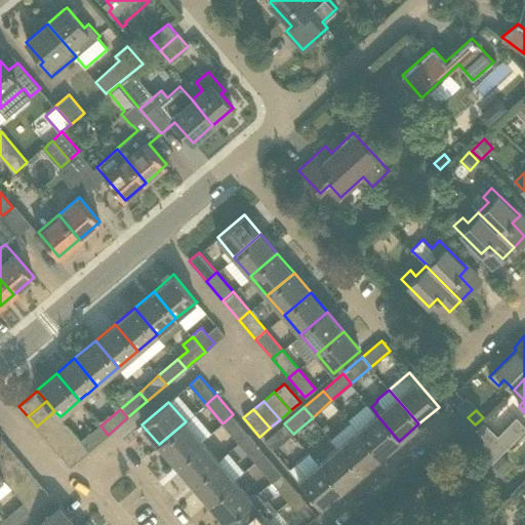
[(45,437),(64,420),(61,416),(54,411),(36,427),(45,437)]
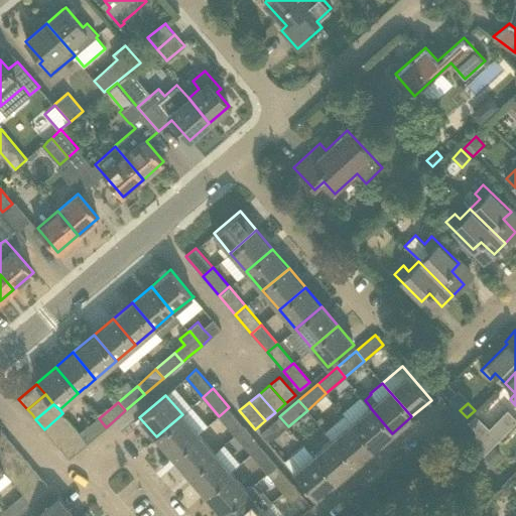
[(235,435),(244,426),(229,407),(219,416),(235,435)]
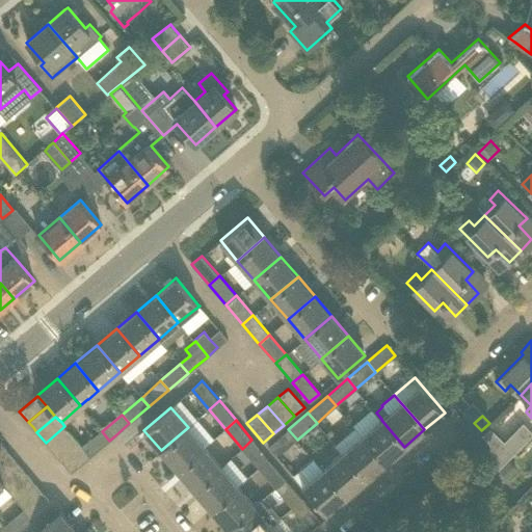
[(384,463),(404,447),(381,420),(363,435),(362,436),(384,463)]
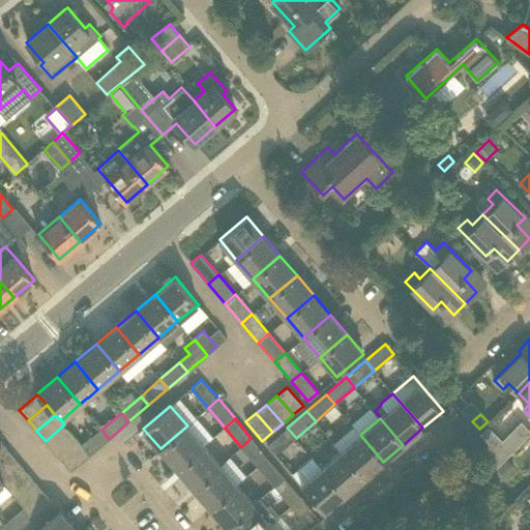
[(46,441),(54,451),(72,435),(64,424),(46,441)]
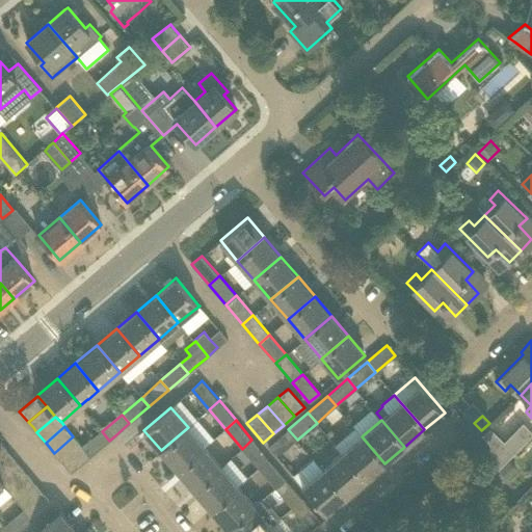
[(205,447),(188,427),(161,450),(178,470),(205,447)]
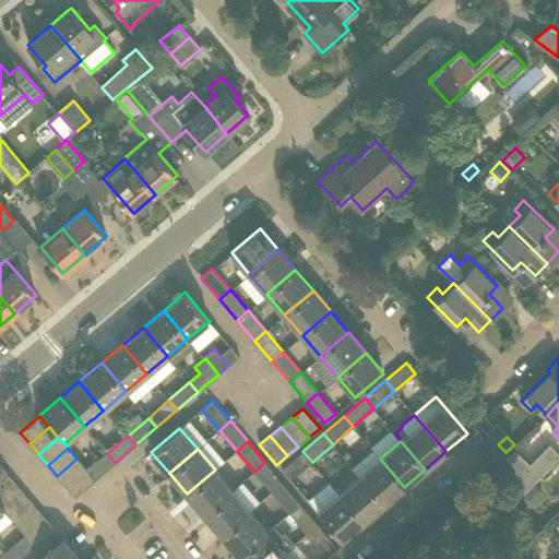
[(359,476),(384,504),(404,487),(380,459),(381,458),(372,449),(353,466),(360,475),(359,476)]
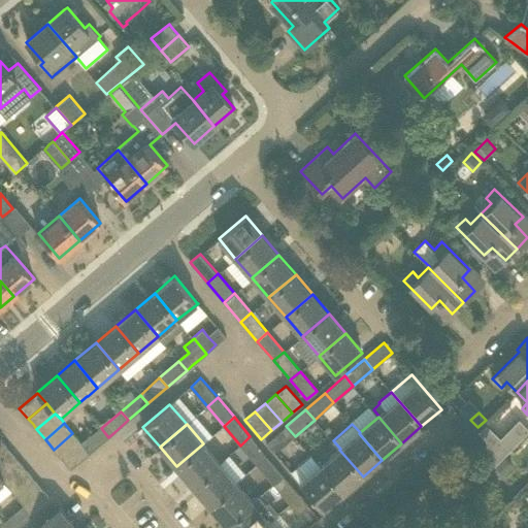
[(295,436),(286,426),(267,442),(276,452),(295,436)]
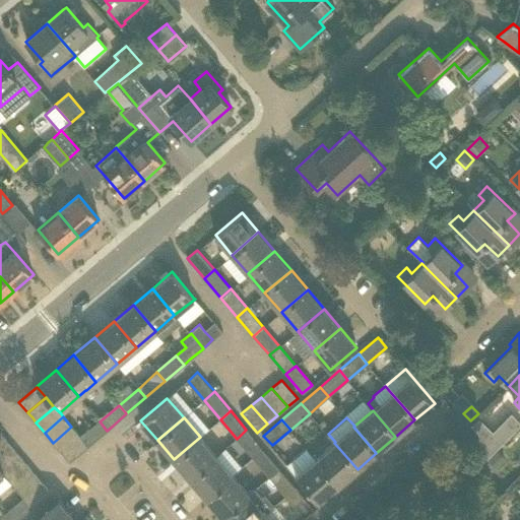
[(107,431),(100,421),(80,438),(87,447),(107,431)]
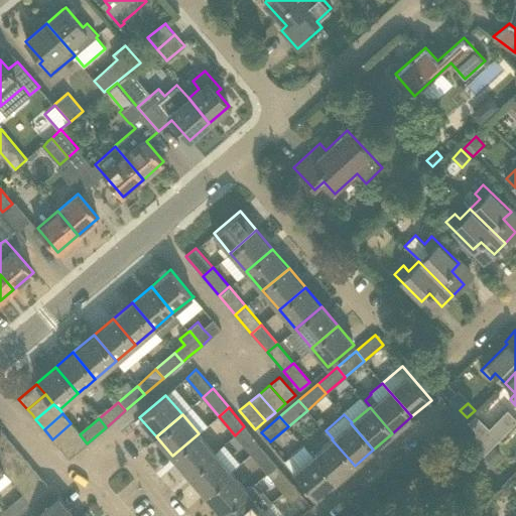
[(55,443),(60,448),(79,433),(75,428),(71,423),(52,439),(55,443)]
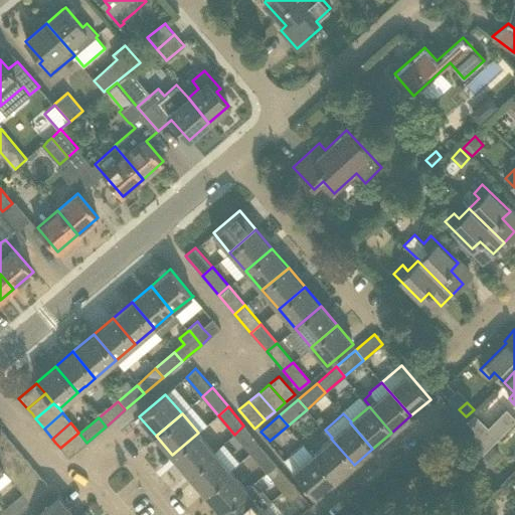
[(250,453),(260,445),(243,425),(234,435),(250,453)]
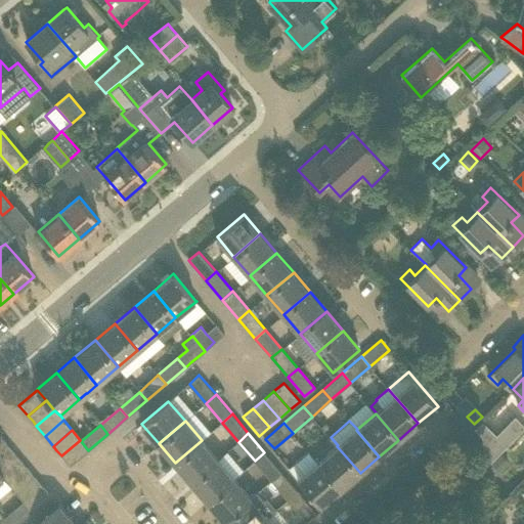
[(0,435),(0,452),(8,445),(0,435)]
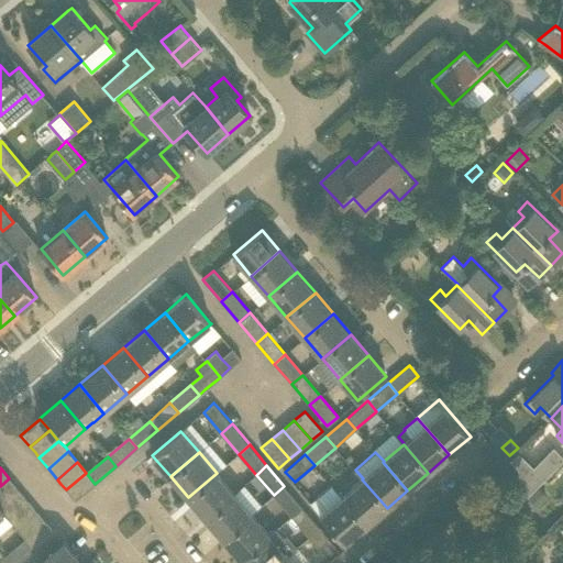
[(75,500),(95,484),(87,474),(86,473),(66,489),(75,500)]
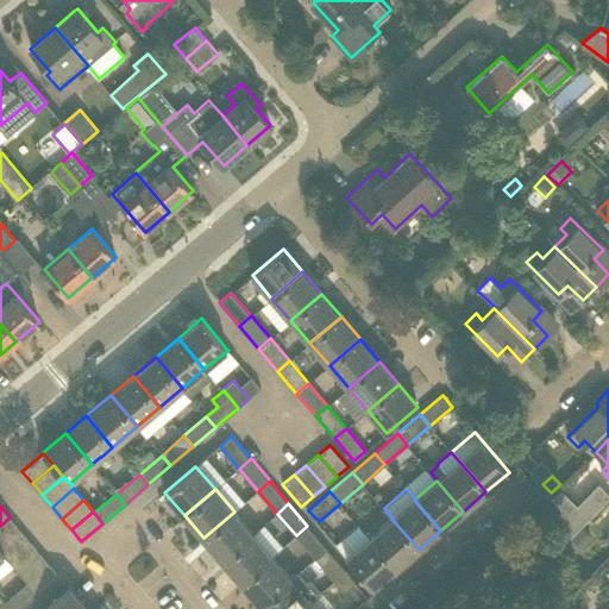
[(253,534),(234,512),(203,538),(223,560),(253,534)]
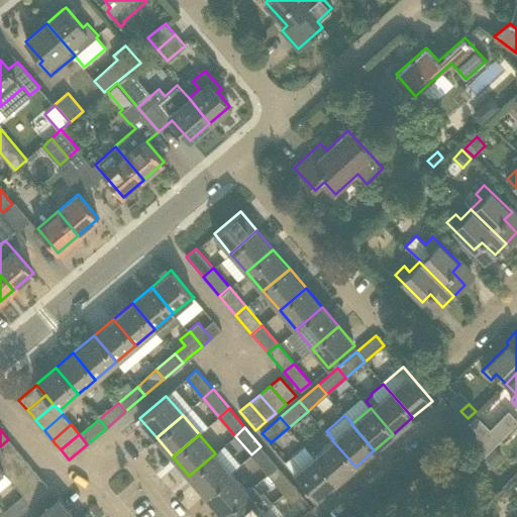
[(0,462),(16,449),(8,439),(0,446),(0,462)]
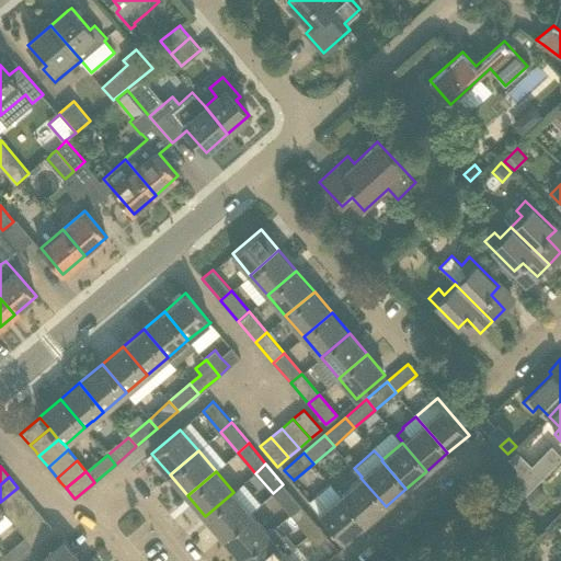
[(340,495),(364,524),(386,506),(361,478),(340,495)]
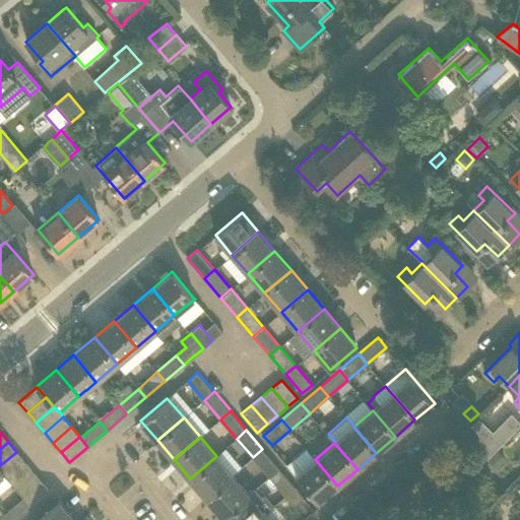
[(306,448),(286,465),(318,502),(337,485),(315,459),(306,448)]
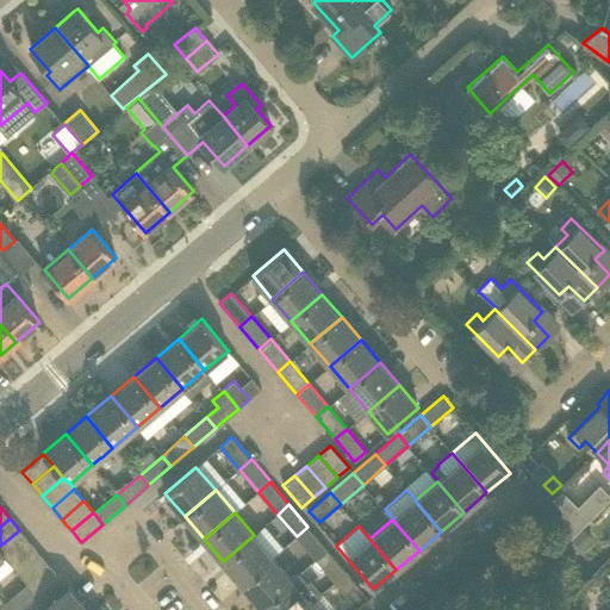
[(328,549),(307,527),(297,536),(316,559),(328,549)]
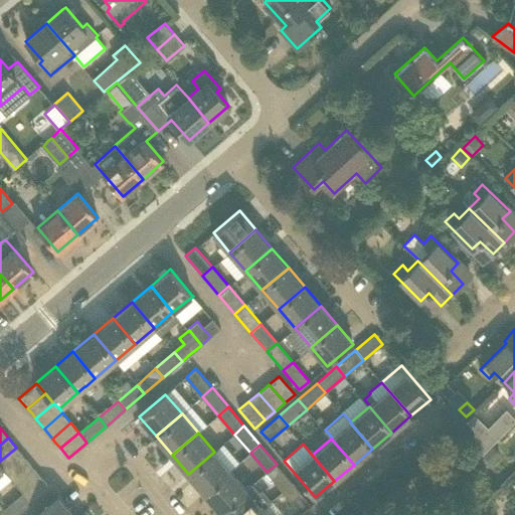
[(0,465),(7,473),(25,458),(16,448),(0,461),(0,465)]
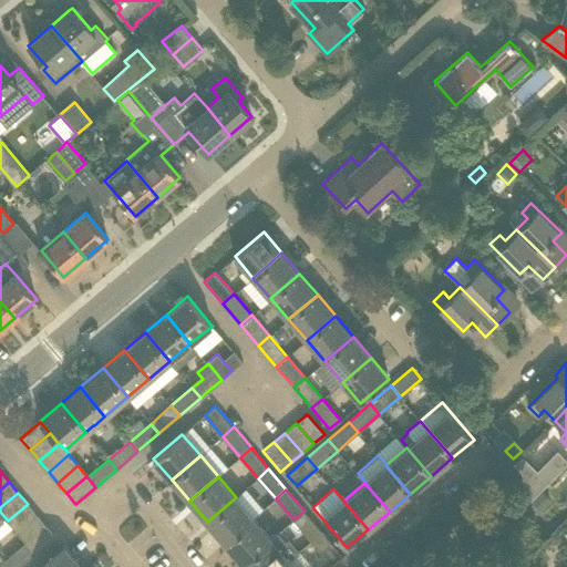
[(550,502),(540,493),(533,501),(542,511),(550,502)]
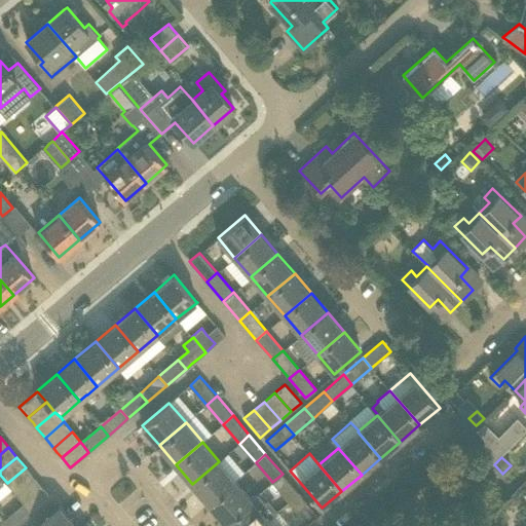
[(209,503),(235,480),(219,461),(192,484),(209,503)]
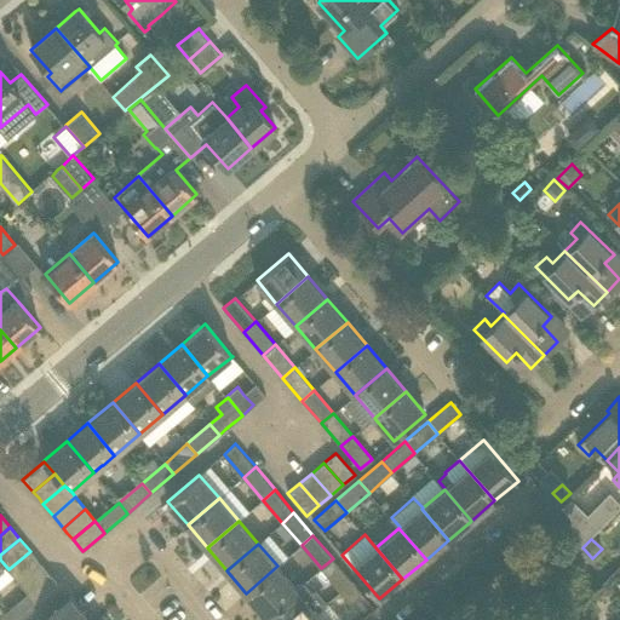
[(18,581),(40,562),(30,551),(9,569),(13,575),(18,581)]
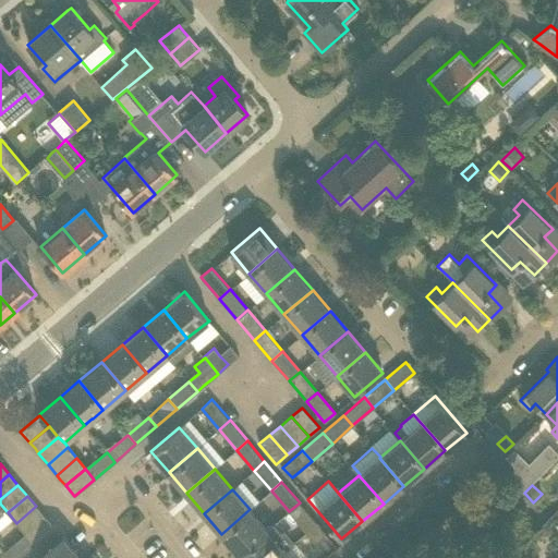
[(317,523),(300,502),(289,511),(306,532),(317,523)]
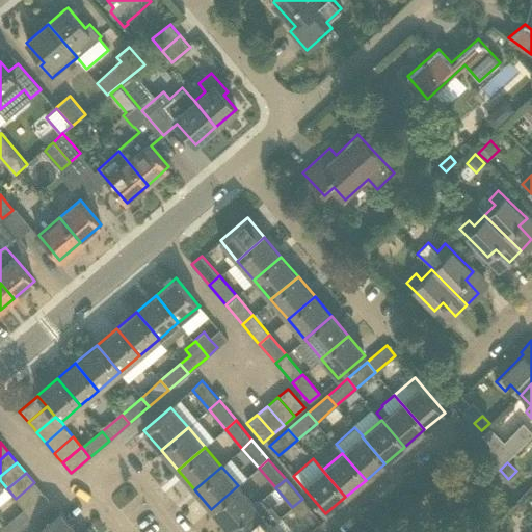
[(0,502),(11,494),(7,488),(0,480),(0,502)]
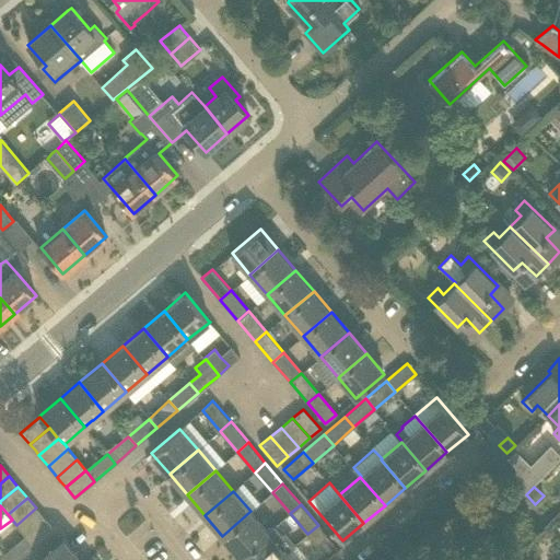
[(25,536),(45,518),(36,508),(16,525),(25,536)]
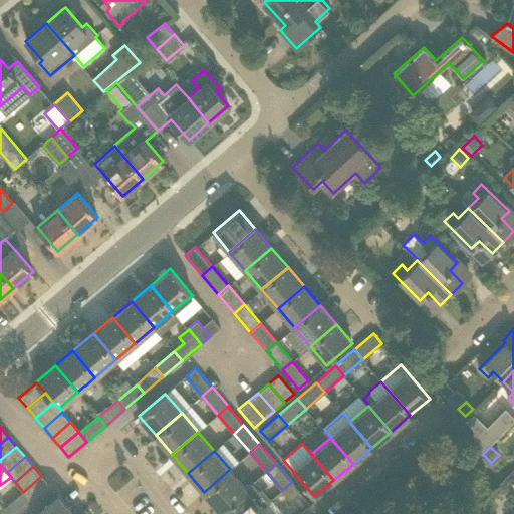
[(246,488),(230,469),(204,492),(220,510),(246,488)]
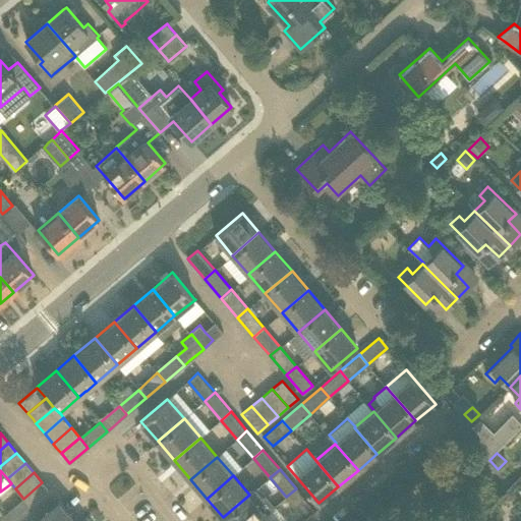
[(32,508),(51,493),(42,482),(23,499),(32,508)]
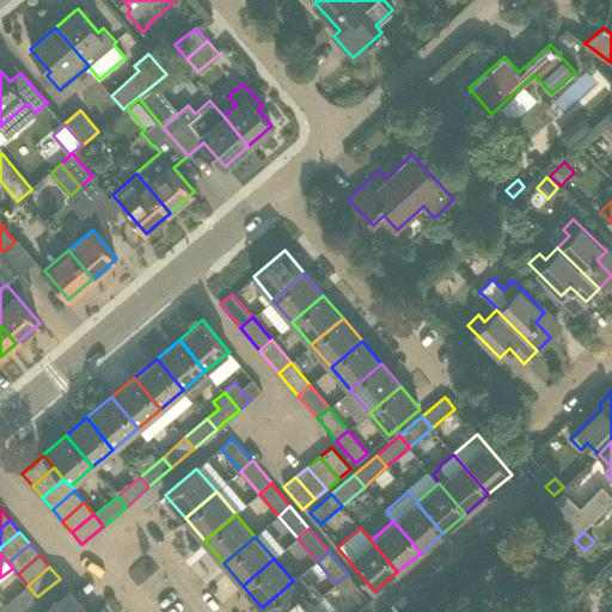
[(336,583),(346,595),(357,586),(348,574),(336,583)]
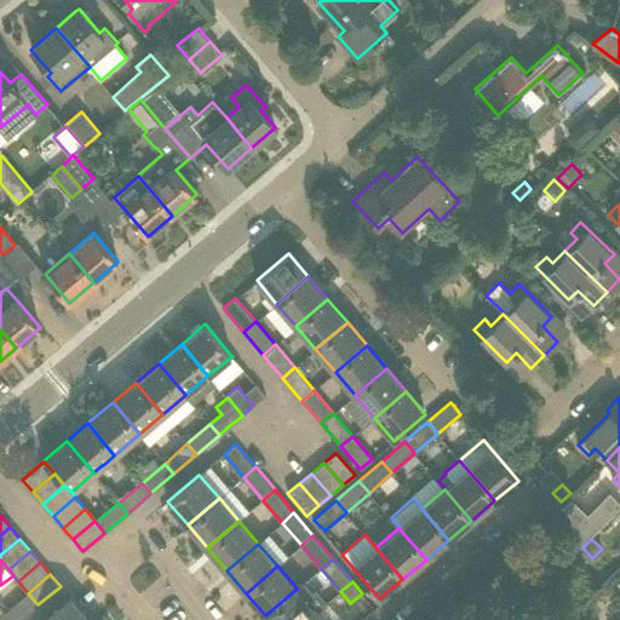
[(304,583),(297,589),(265,615),(268,619),(306,619),(316,612),(323,606),(304,583)]
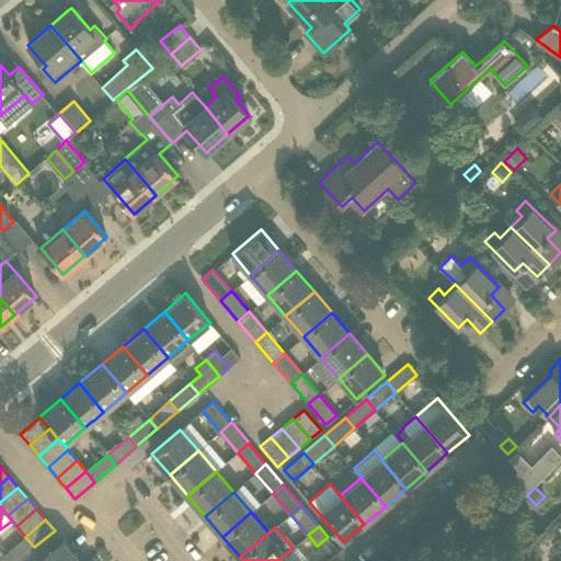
[(10,560),(18,560),(34,547),(25,537),(4,554),(10,560)]
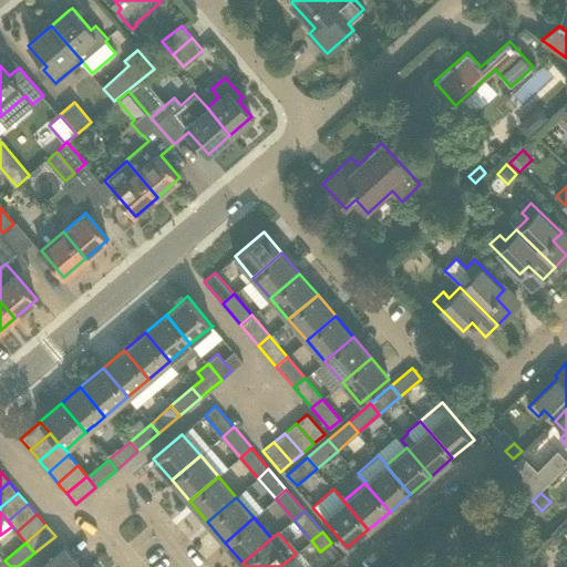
[(82,566),(65,546),(64,547),(40,566),(82,566)]
